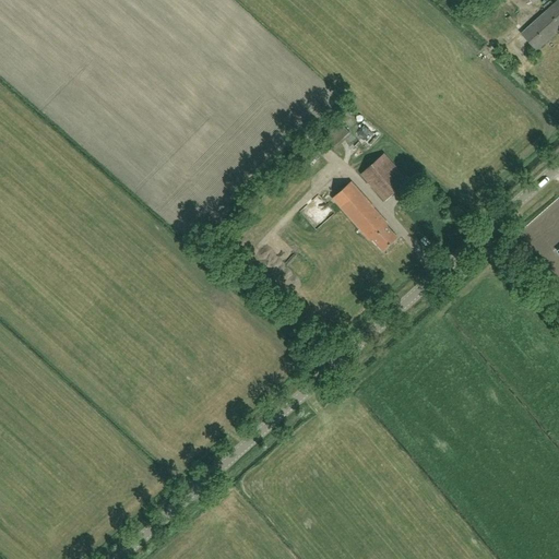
[(558,0),(530,0),(534,3),(537,0),(558,0),(521,34),(536,50),(558,30),(558,0)]
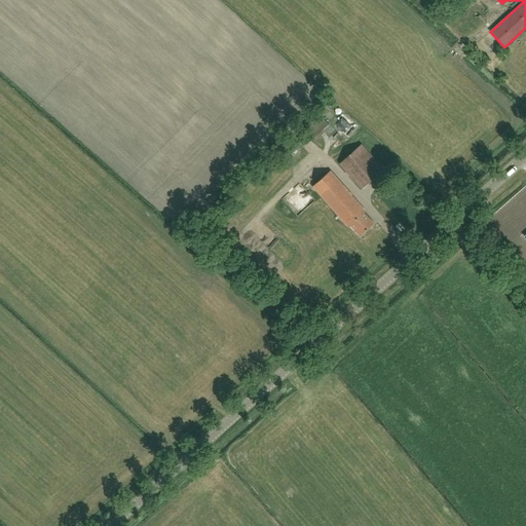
[(351,138),(361,127),(345,114),(336,124),(351,138)]
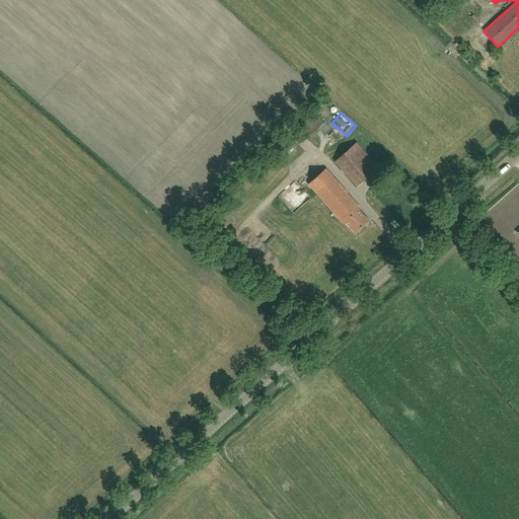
[(311,140),(326,126),(315,114),(301,127),(311,140)]
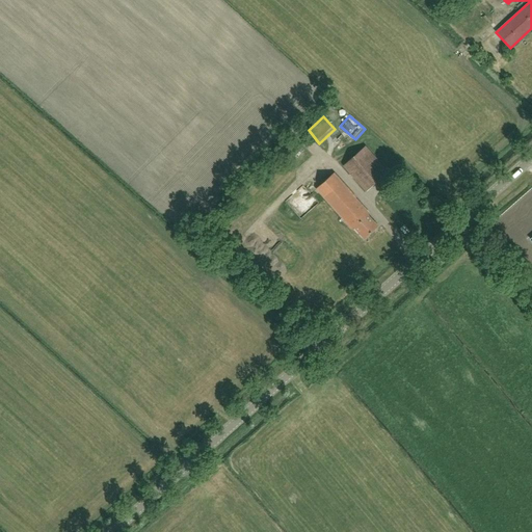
[(293,158),(302,149),(295,142),(287,152),(293,158)]
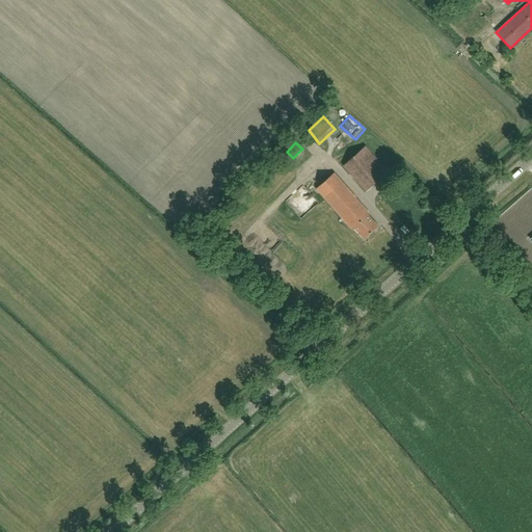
[(366,191),(388,173),(365,147),(343,166),(366,191)]
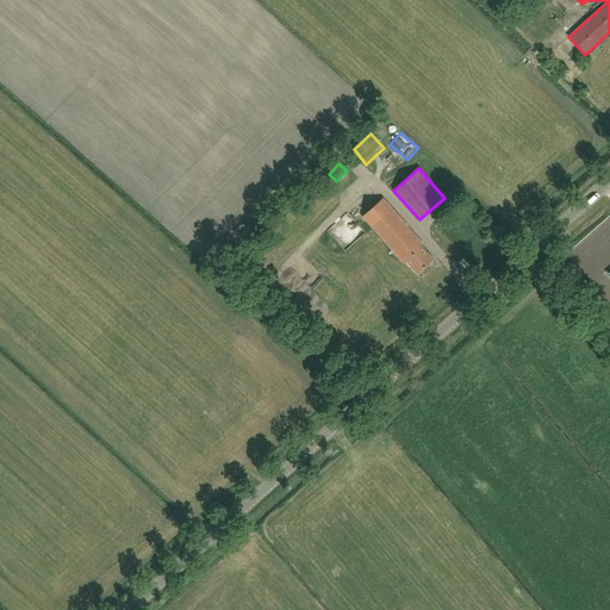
[(330,213),(338,207),(328,194),(321,200),(330,213)]
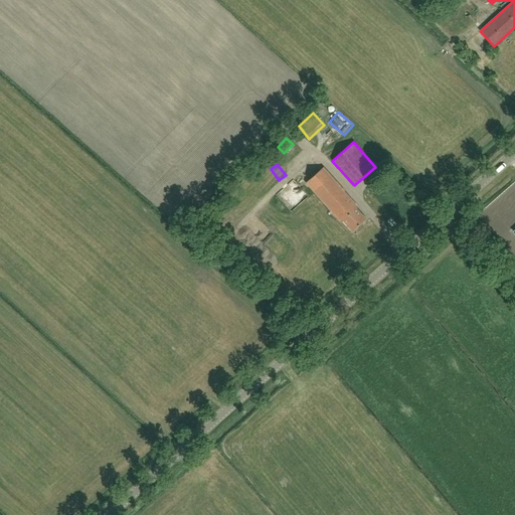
[(352,231),(365,219),(356,208),(357,206),(323,168),(307,183),(341,221),(342,220),(352,231)]
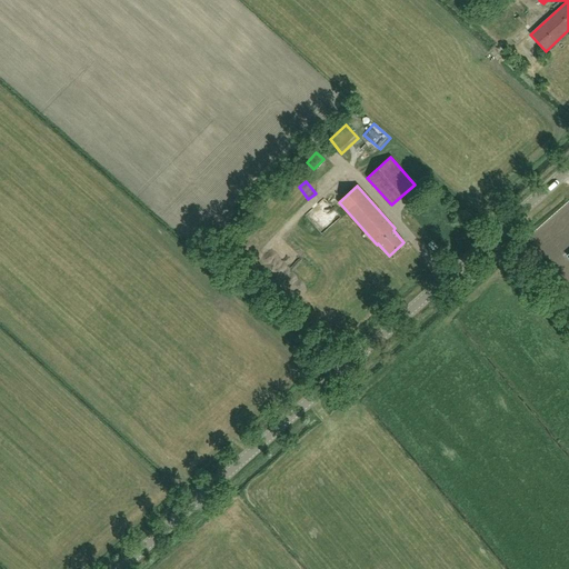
[(320,216),(317,221),(328,228),(331,223),(320,216)]
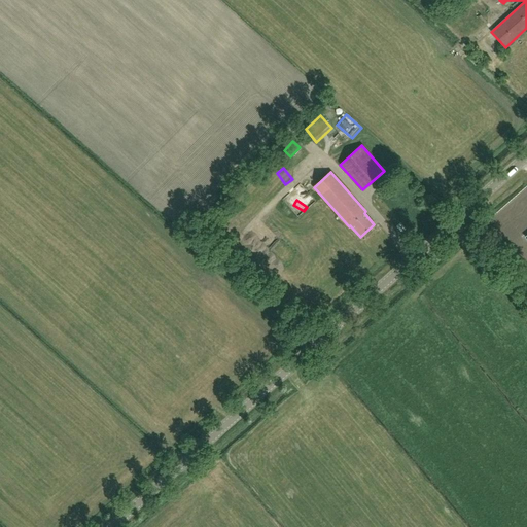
All buildings are outlined.
